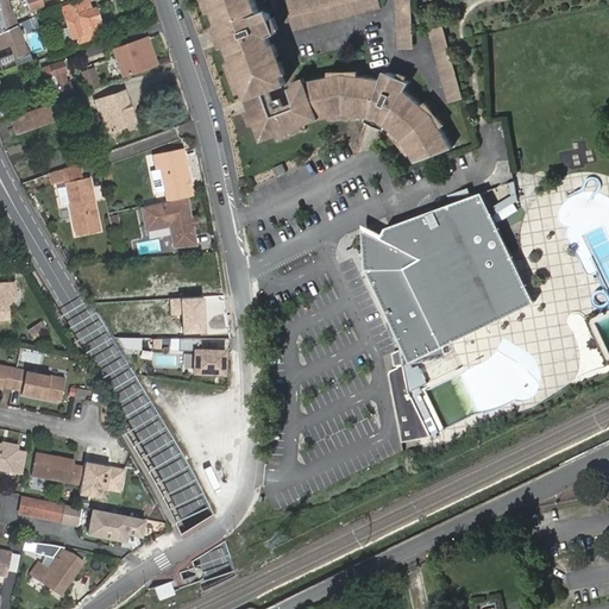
[(25,0),(29,8),(31,16),(44,11),(39,0),(25,0)]
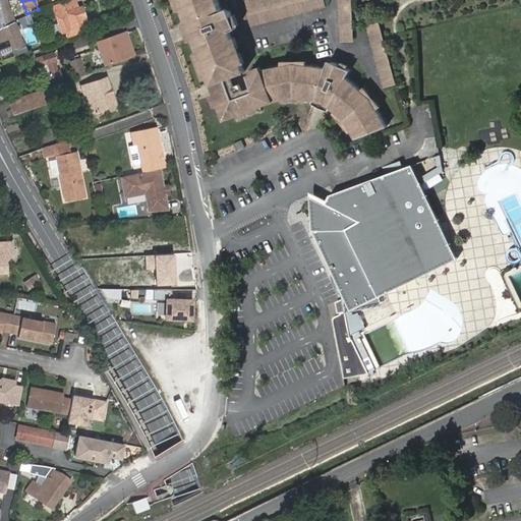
[(81,27),(84,26),(82,20),(84,19),(81,9),(79,10),(75,0),(71,0),(62,3),(66,15),(57,18),(60,29),(65,26),(66,32),(65,32),(67,38),(82,32),(81,27)]
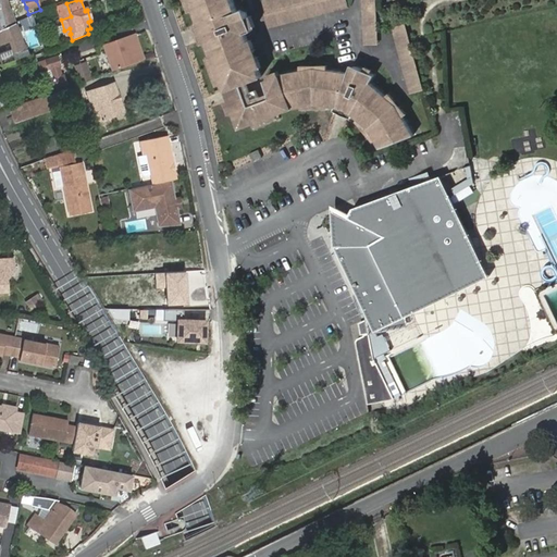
[(229,101),(233,113),(238,128),(255,123),(277,114),(293,108),(301,107),(313,104),(329,107),(334,108),(336,108),(351,114),(353,115),(361,123),(366,127),(368,130),(374,140),(380,148),(413,136),(403,118),(396,106),(388,100),(369,84),(374,75),(370,73),(363,71),(356,67),(353,75),(348,73),(327,71),(312,69),(300,71),(280,74),(279,74),(269,78),(264,81),(269,95),(258,98),(258,97),(251,100),(248,93),(245,83),(262,76),(259,69),(248,41),(245,33),(254,29),(252,27),(248,17),(247,13),(238,16),(232,0),(189,0),(194,10),(199,25),(206,42),(211,56),(221,83),(229,101)]
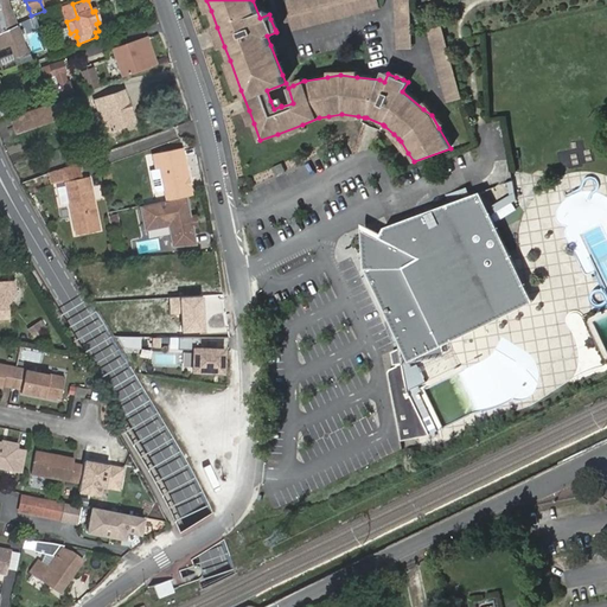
[(286,0),(285,1),(292,30),(379,7),(377,0),(286,0)]
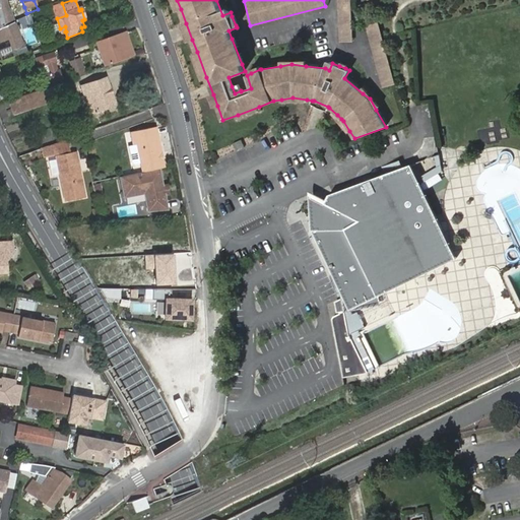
[(350,0),(338,0),(339,41),(352,41),(350,0)]
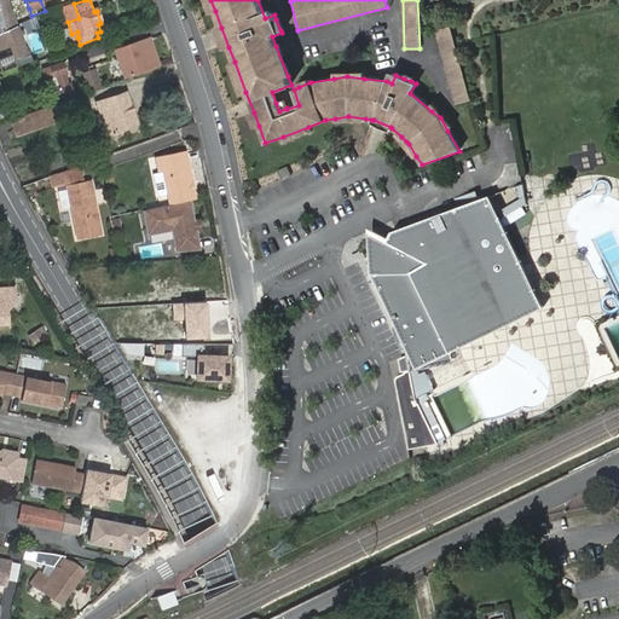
[(7,3),(0,4),(0,32),(15,24),(11,10),(10,11),(7,3)]
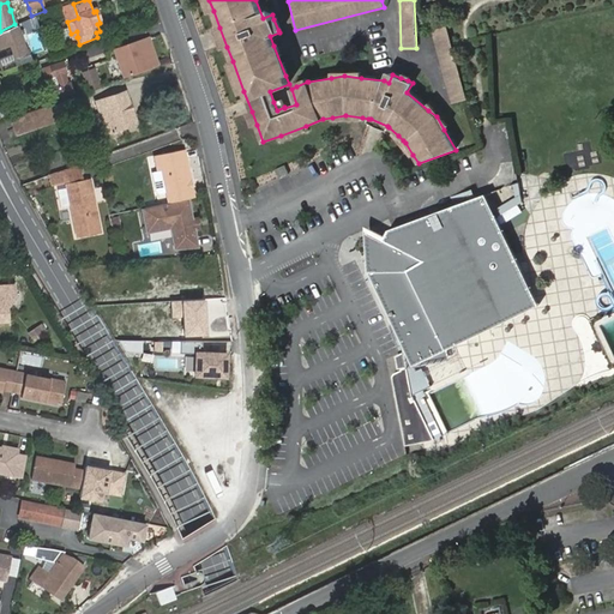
[(64,7),(67,22),(78,18),(73,4),(64,7)]
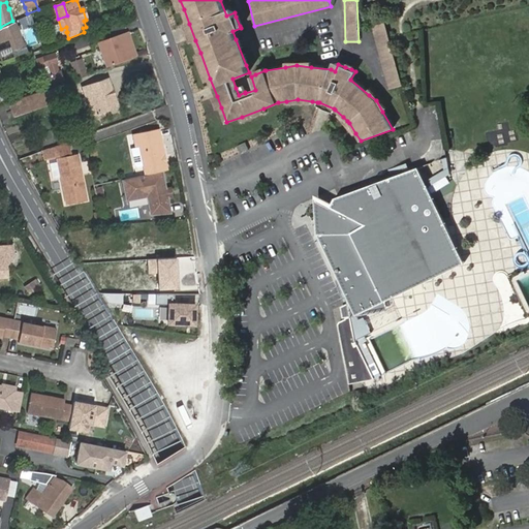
[(49,6),(28,16),(30,20),(50,10),(49,6)]
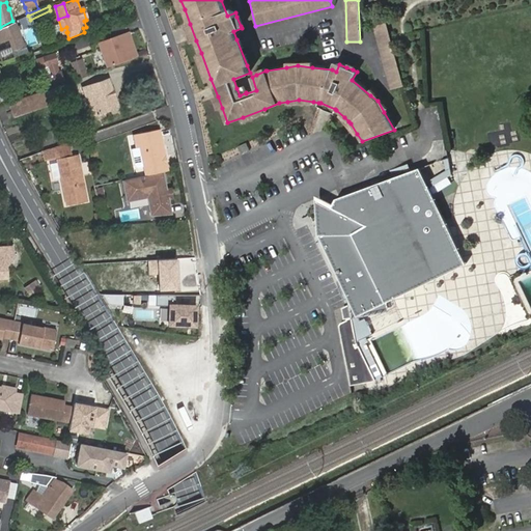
[(12,21),(0,27),(0,56),(1,59),(28,51),(18,25),(15,26),(12,21)]
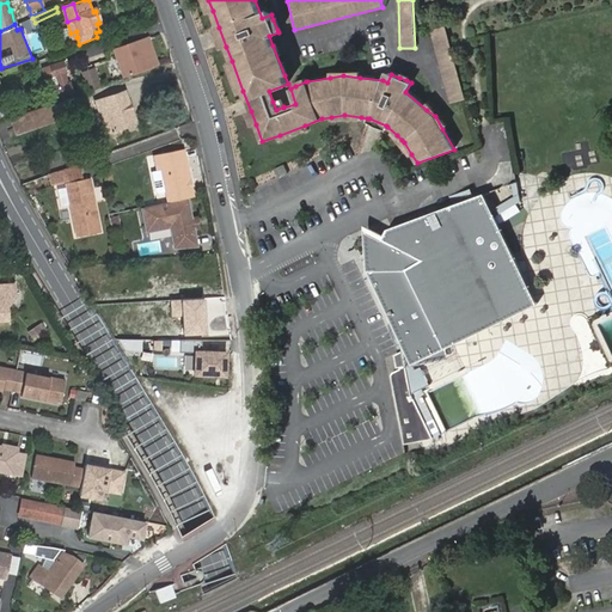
[(463,99),(446,25),(432,29),(433,31),(448,103),(463,99)]
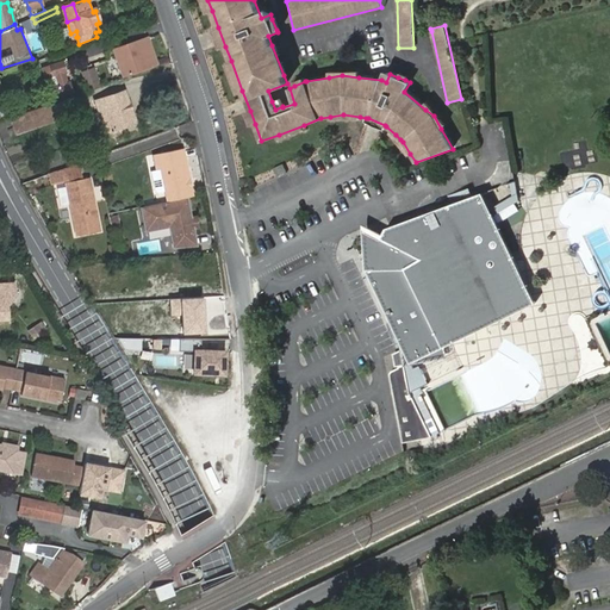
[(222,48),(225,47),(218,27),(215,29),(222,48)]
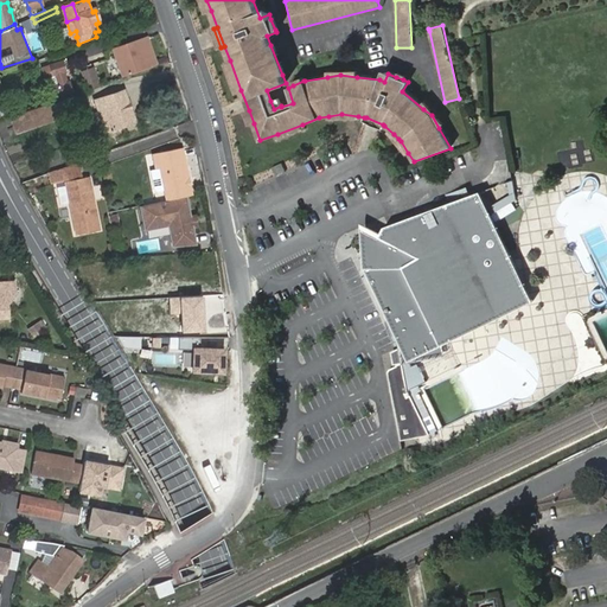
[(158,63),(148,37),(116,48),(126,75),(158,63)]
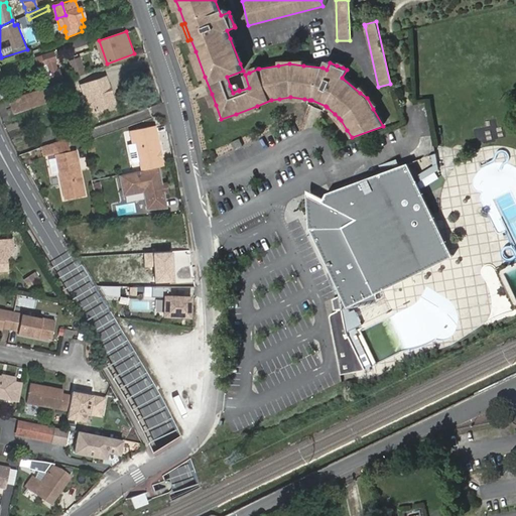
[(234,36),(230,38),(240,63),(244,61),(234,36)]
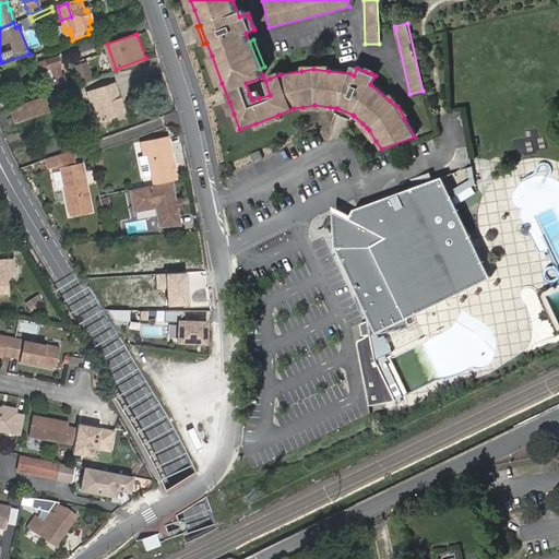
[(45,81),(47,90),(67,83),(64,75),(63,75),(59,66),(61,64),(58,56),(38,62),(42,71),(38,71),(42,82),(45,81)]
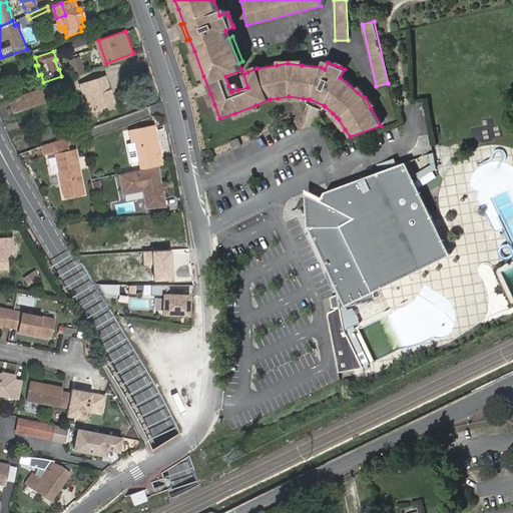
[(200,78),(203,76),(194,51),(190,52),(200,78)]
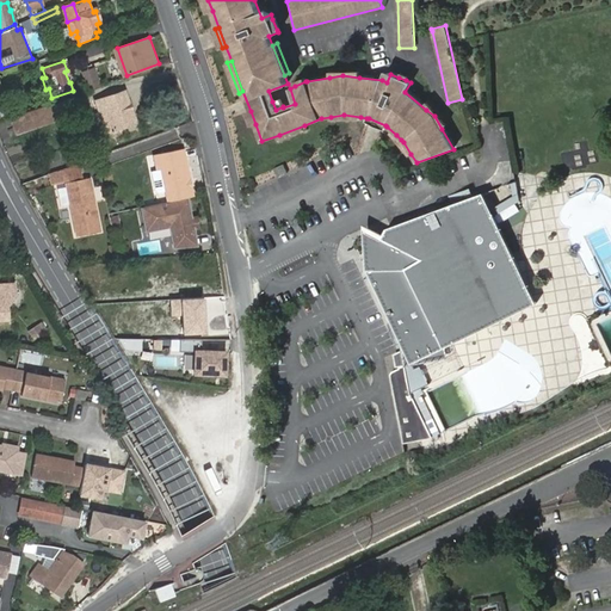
[(94,69),(82,73),(88,90),(100,86),(94,69)]
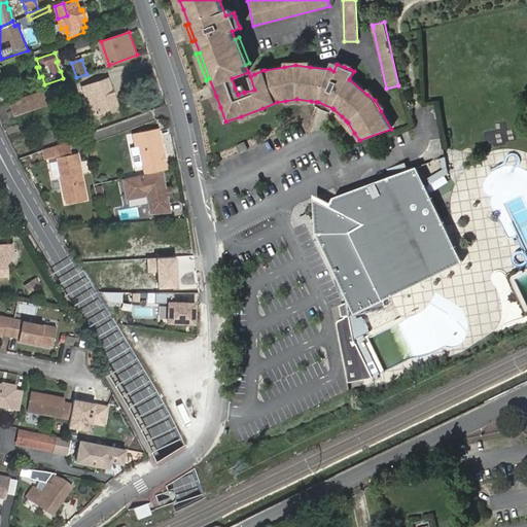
[(106,77),(81,86),(91,113),(115,105),(106,77)]
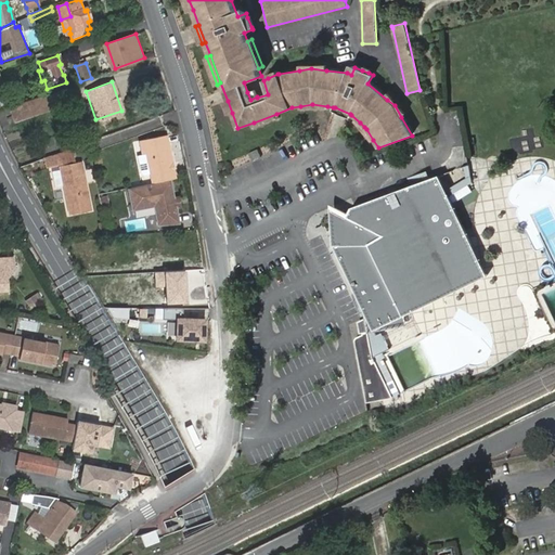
[(47,94),(49,103),(61,100),(59,91),(47,94)]
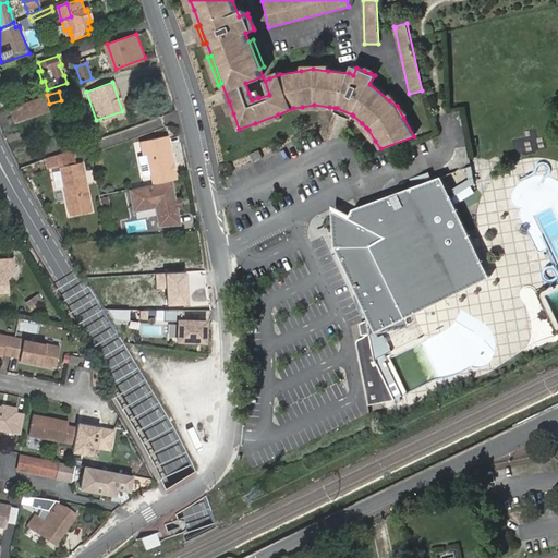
[(43,95),(8,107),(12,121),(48,109),(43,95)]
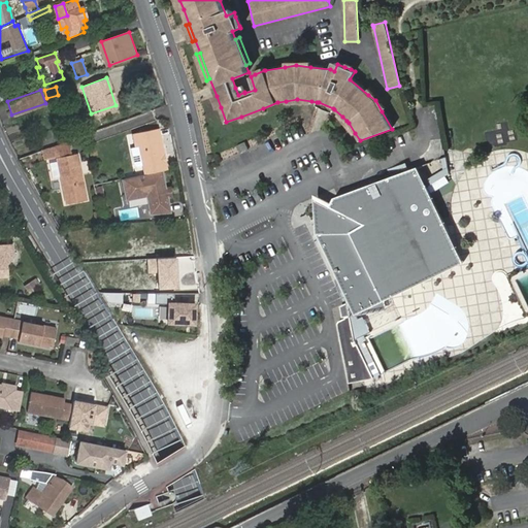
[(371,92),(368,95),(375,100),(382,111),(385,108),(371,92)]
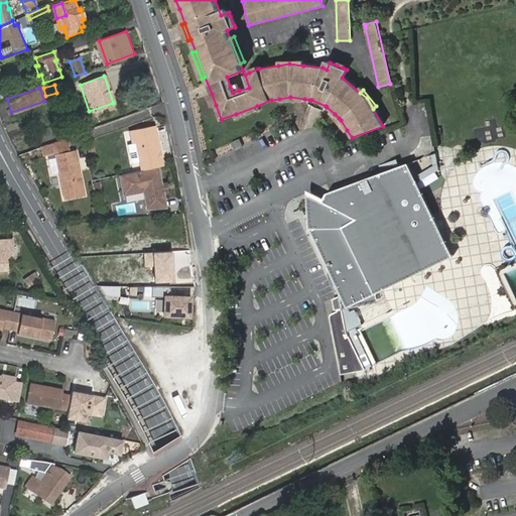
[(212,107),(216,105),(212,94),(208,95),(212,107)]
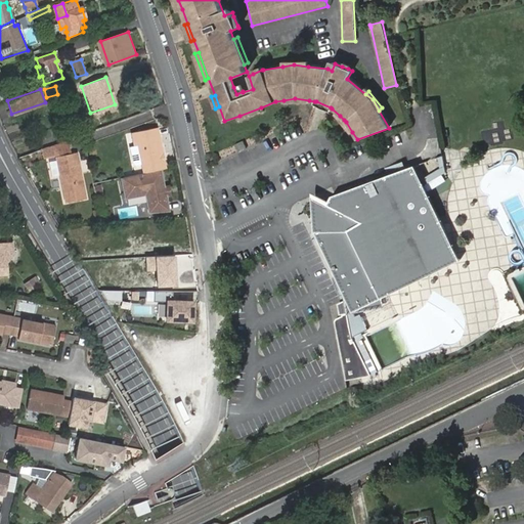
[(330,112),(332,108),(331,107),(316,101),(314,101),(313,104),(330,112)]
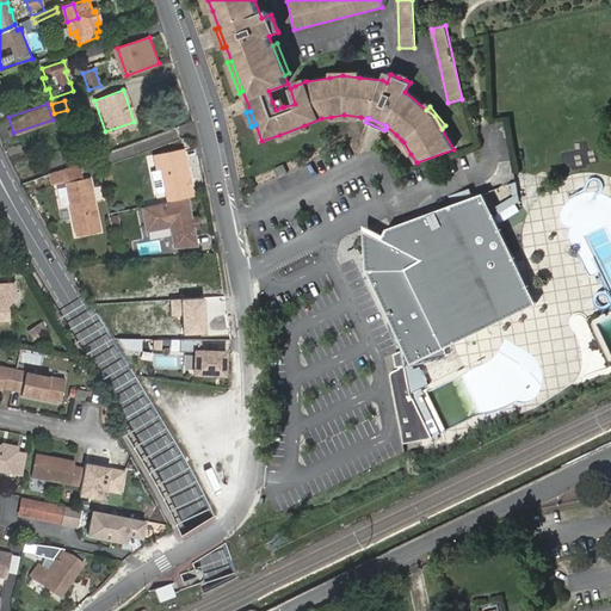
[(306,130),(304,125),(279,135),(282,140),(306,130)]
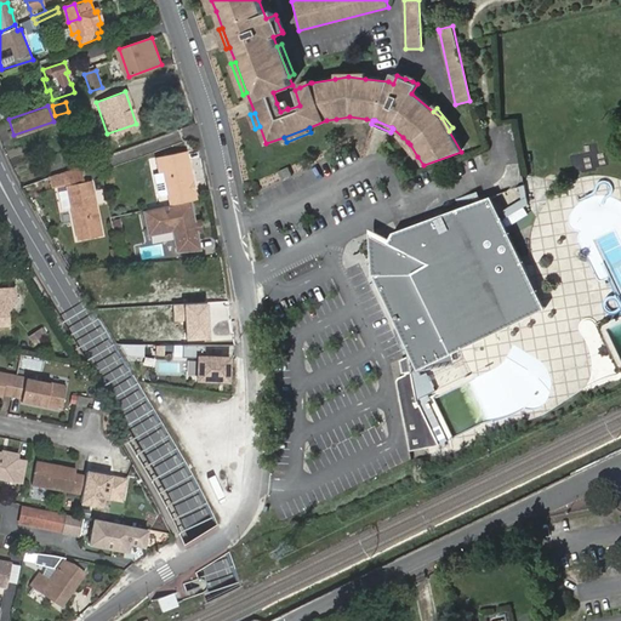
[(416,158),(417,157),(410,144),(408,142),(403,137),(400,140),(416,158)]
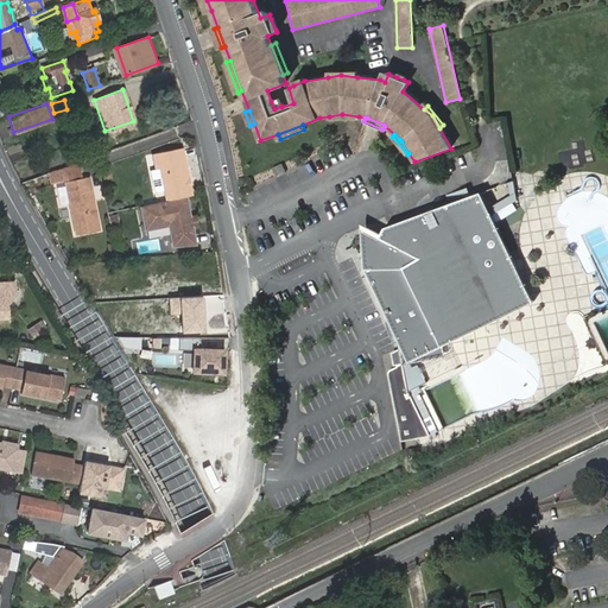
[(159,170),(165,203),(185,200),(191,198),(190,189),(187,189),(185,183),(188,181),(182,150),(152,156),(156,172),(159,170)]
